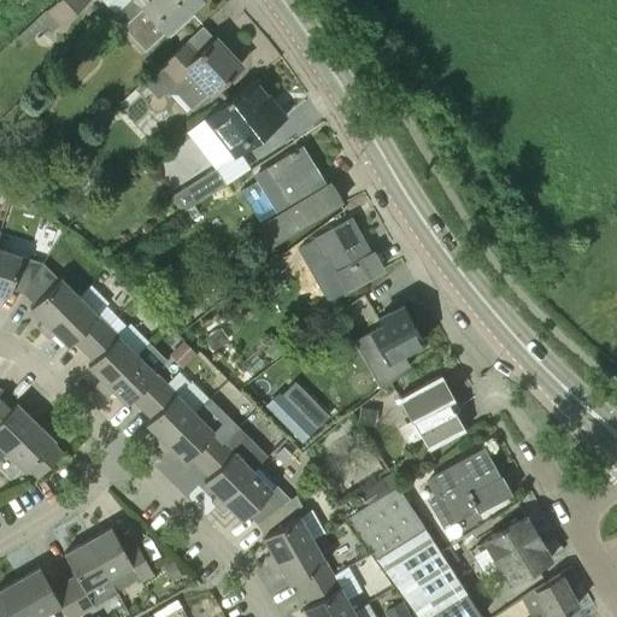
[(60,27),(88,0),(57,0),(46,11),(60,27)]
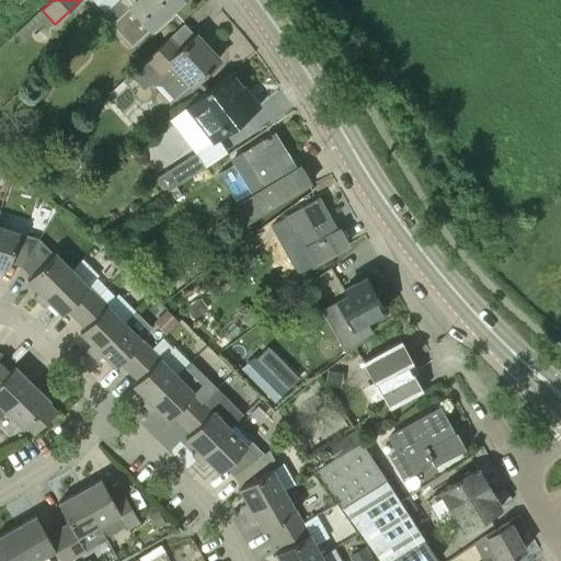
[(137,0),(128,9),(121,0),(117,0),(99,18),(109,29),(113,25),(132,46),(149,31),(150,33),(183,2),(181,0),(137,0)]
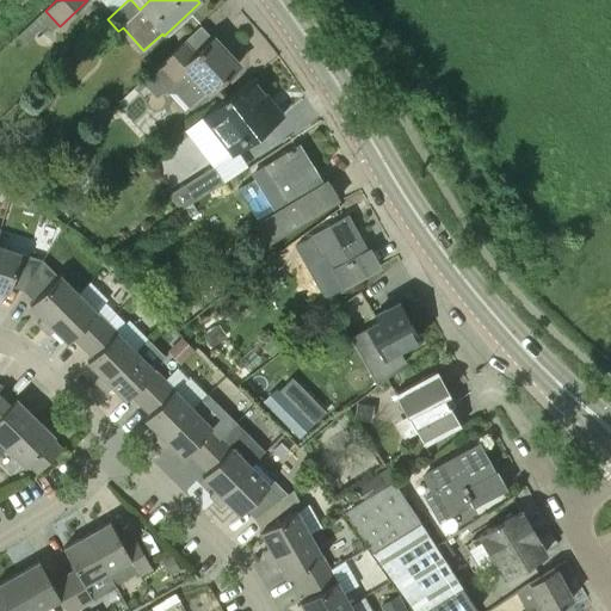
[(238,65),(213,38),(193,55),(181,43),(156,66),(141,81),(134,88),(137,93),(146,86),(156,98),(162,93),(176,93),(189,109),(207,92),(220,80),(221,81),(238,65)]
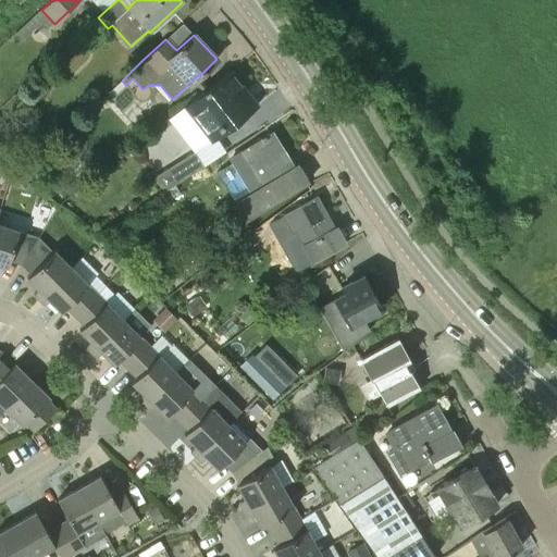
[(211,141),(257,107),(229,71),(183,104),(211,141)]
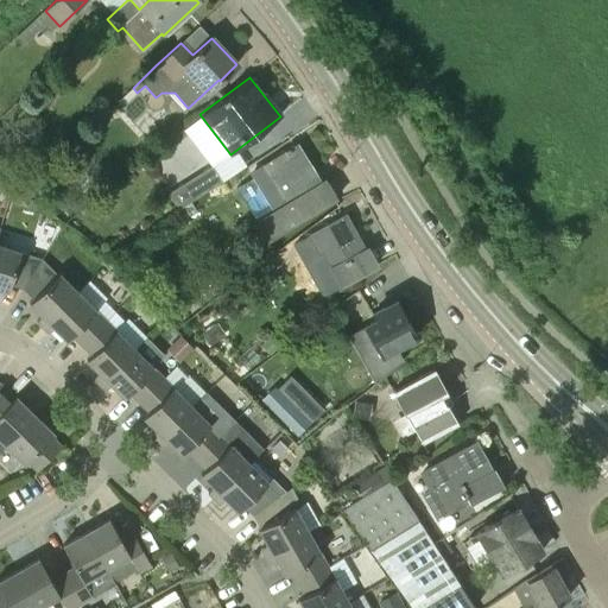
[(320,184),(296,146),(258,170),(259,172),(249,178),(270,211),(251,223),(265,246),(336,201),(324,181),(320,184)]
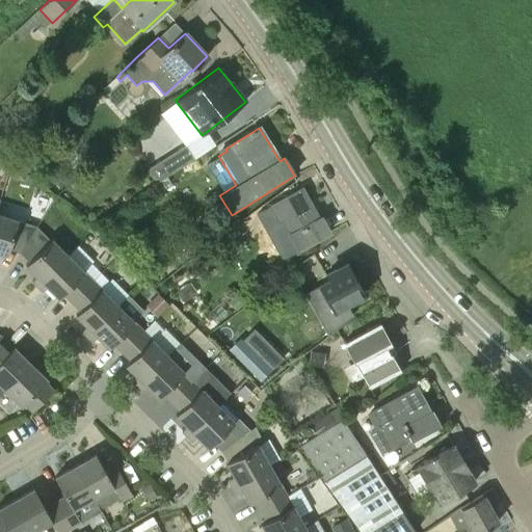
[(98,148),(92,141),(84,143),(82,151),(87,157),(96,155),(98,148)]
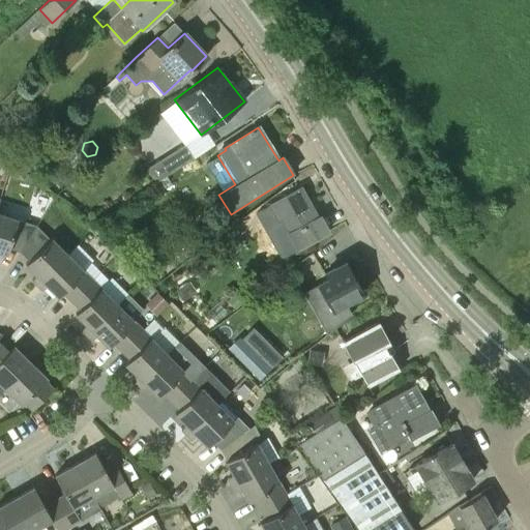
[(52,158),(60,156),(62,149),(57,144),(49,145),(47,152),(52,158)]
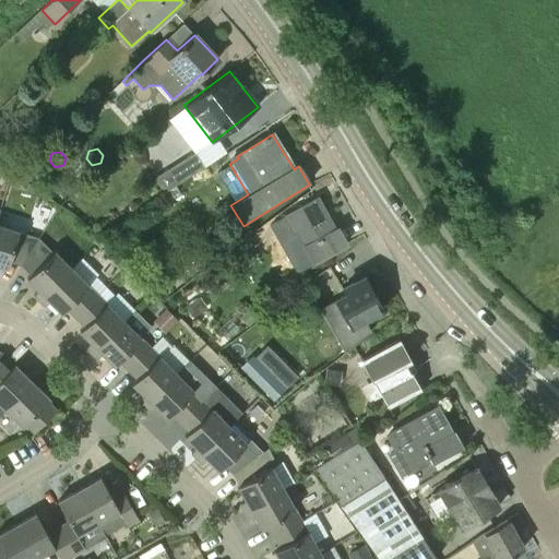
[(163,193),(176,186),(175,185),(203,167),(194,153),(153,178),(163,193)]
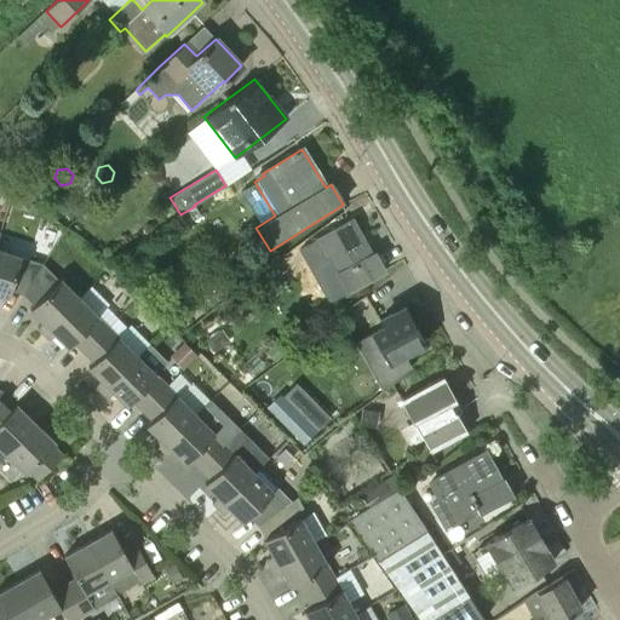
[(47,202),(44,208),(53,214),(57,208),(47,202)]
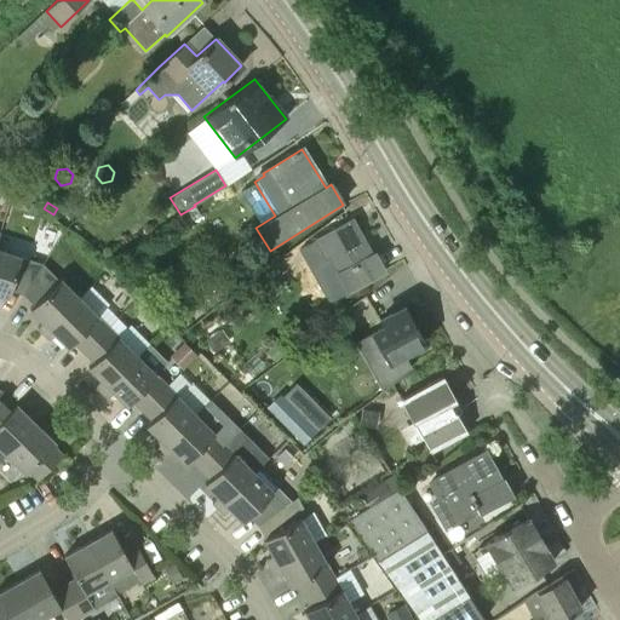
[(369,254),(350,219),(313,240),(323,259),(316,263),(326,281),(325,282),(323,288),(326,292),(328,296),(333,296),(336,296),(336,298),(346,292),(383,271),(373,253),(369,254)]
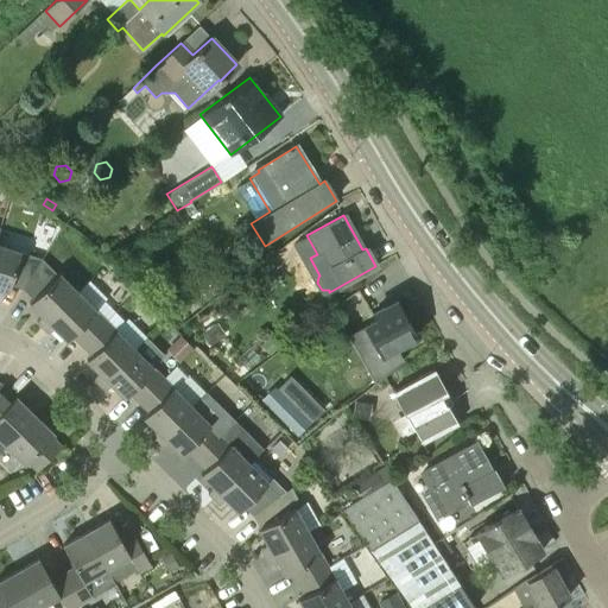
[(24,290),(43,258),(0,245),(0,289),(7,291),(10,284),(23,289),(24,290)]
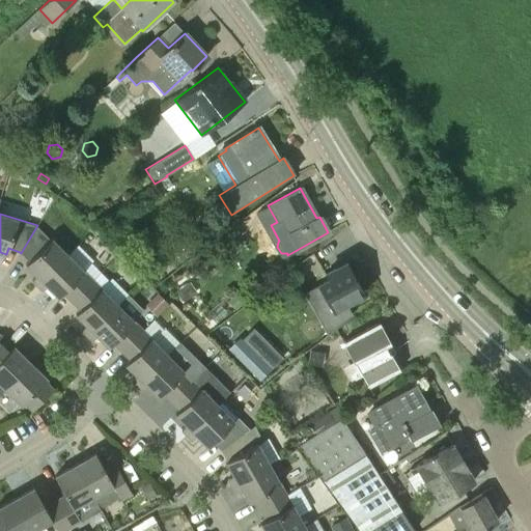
[(37,286),(68,255),(51,239),(50,240),(37,225),(21,253),(28,261),(25,264),(36,276),(32,281),(37,286)]
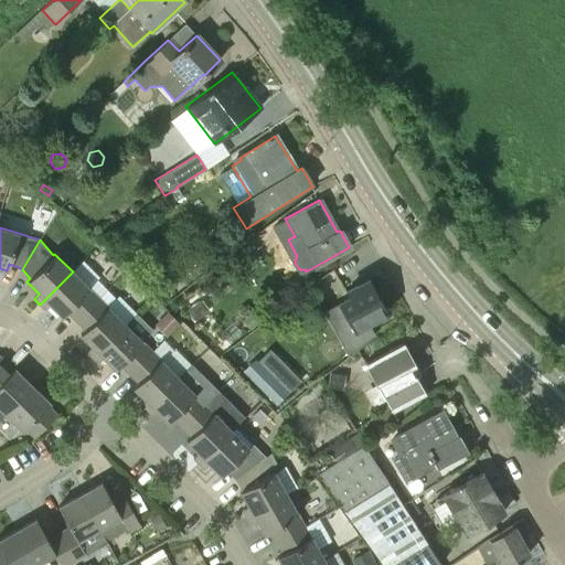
[(76,321),(99,298),(73,272),(40,305),(45,309),(51,304),(62,316),(66,311),(76,321)]
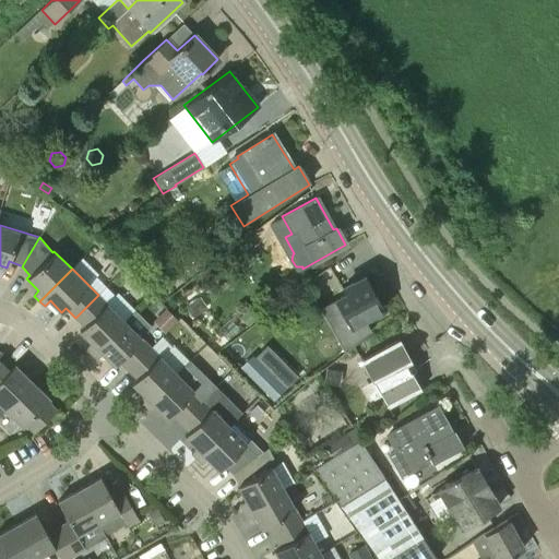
[(167,282),(161,286),(166,293),(171,288),(167,282)]
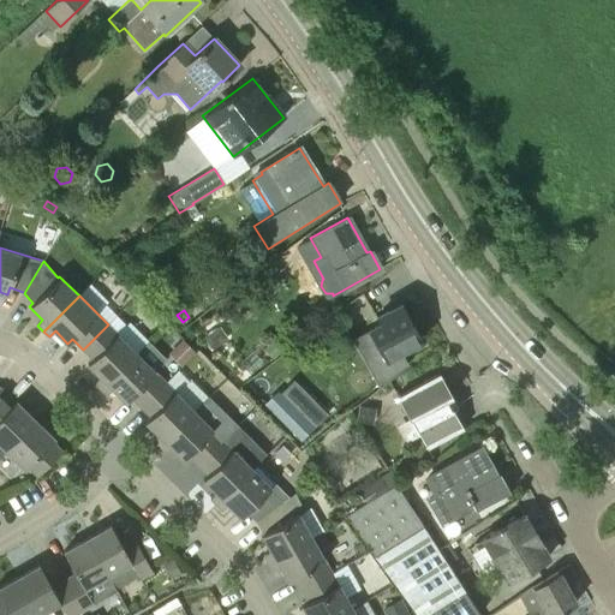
[(394,316),(390,310),(374,318),(376,323),(365,329),(384,364),(423,344),(405,310),(394,316)]
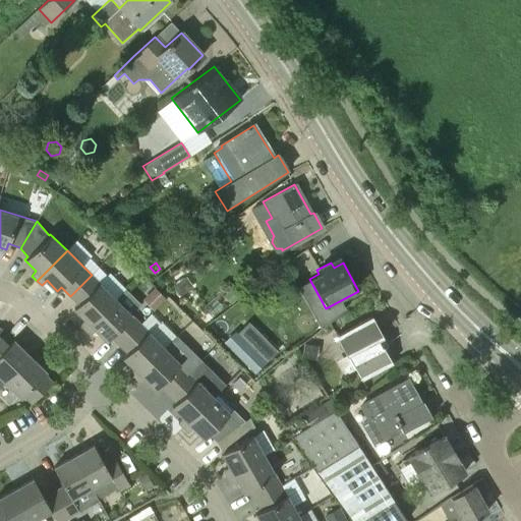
[(85,329),(116,299),(92,275),(70,296),(78,304),(74,308),(85,320),(80,325),(85,329)]
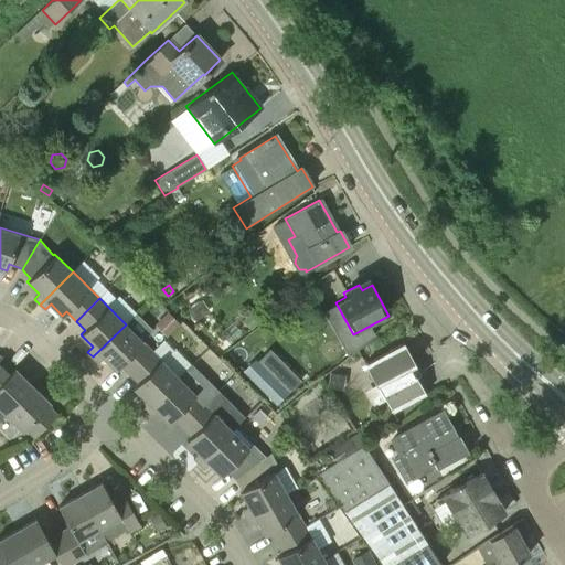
[(203,302),(191,311),(199,323),(212,315),(203,302)]
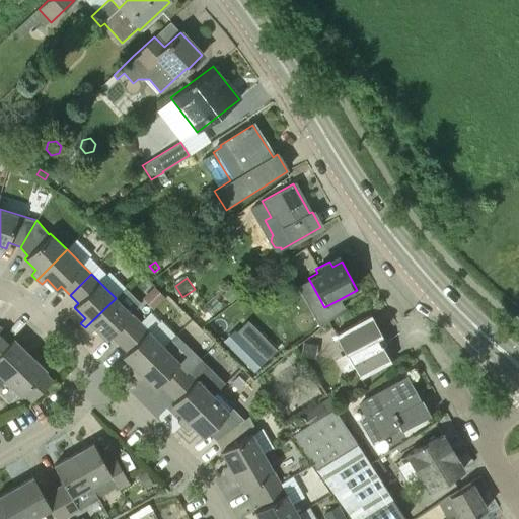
[(153,286),(142,297),(153,309),(165,297),(153,286)]
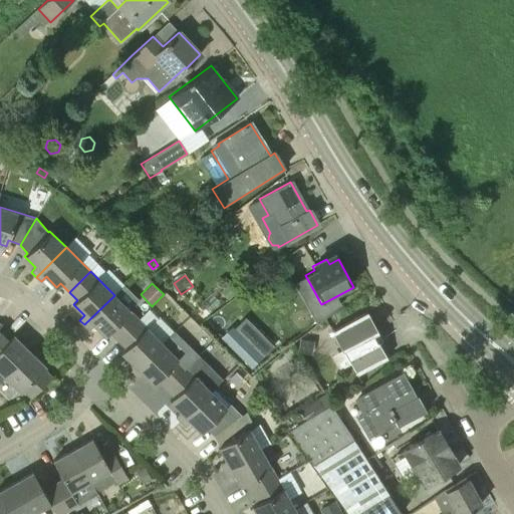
[(117,339),(139,319),(129,309),(139,299),(124,285),(114,295),(84,324),(89,329),(94,324),(105,335),(109,331),(117,339)]
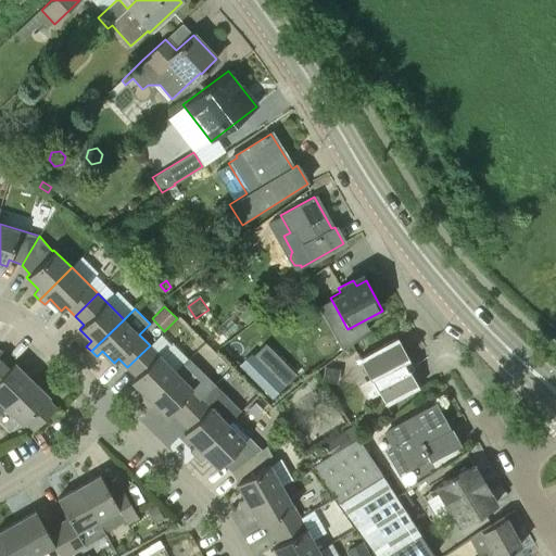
[(238,316),(247,326),(254,318),(247,308),(238,316)]
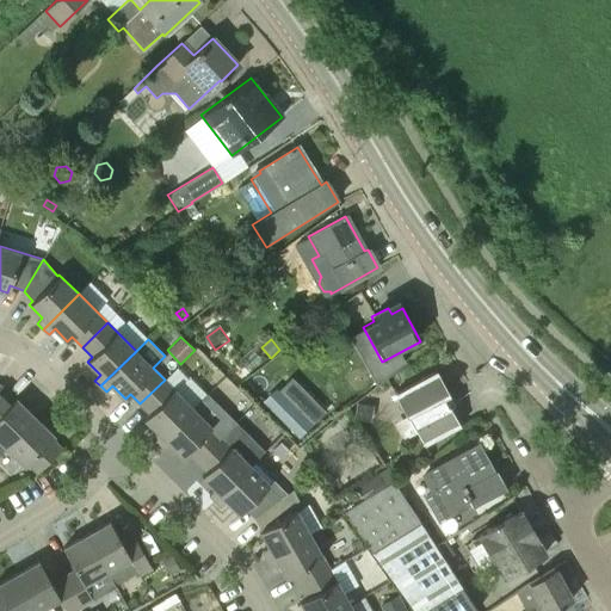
[(462,426),(451,407),(454,406),(455,402),(437,370),(395,394),(407,417),(408,415),(426,445),(462,426)]
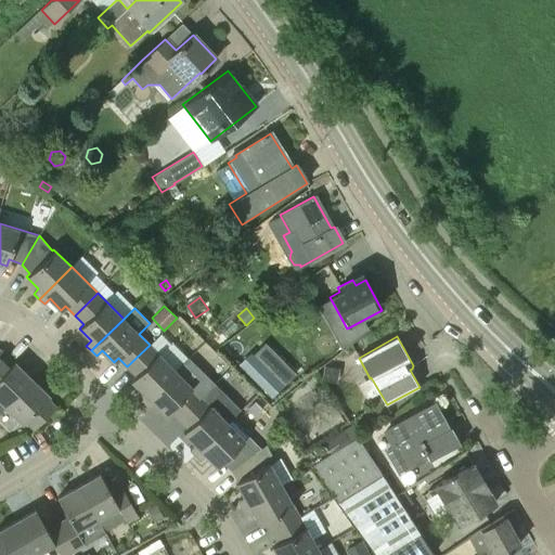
[(143,403),(176,371),(150,345),(127,366),(136,376),(131,381),(143,392),(138,398),(143,403)]
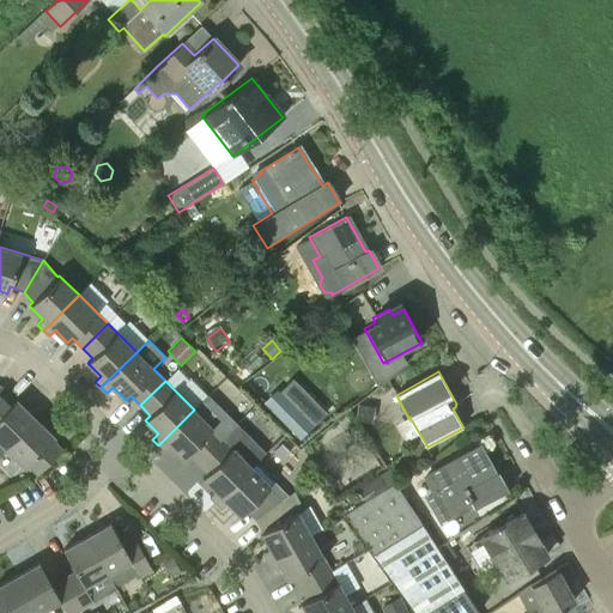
[(0,441),(6,448),(35,419),(16,400),(0,388),(0,441)]
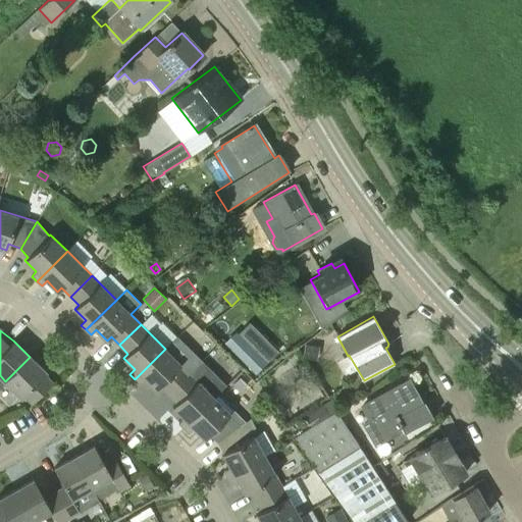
[(236,331),(224,343),(255,373),(266,362),(236,331)]
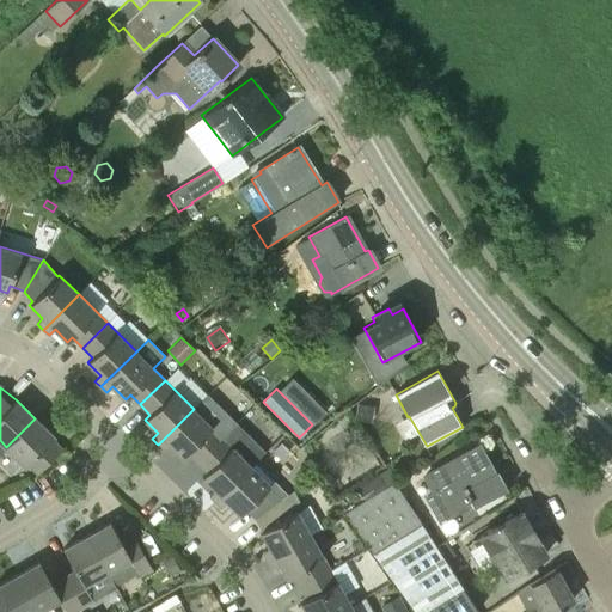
[(356,403),(353,421),(371,424),(374,407),(356,403)]
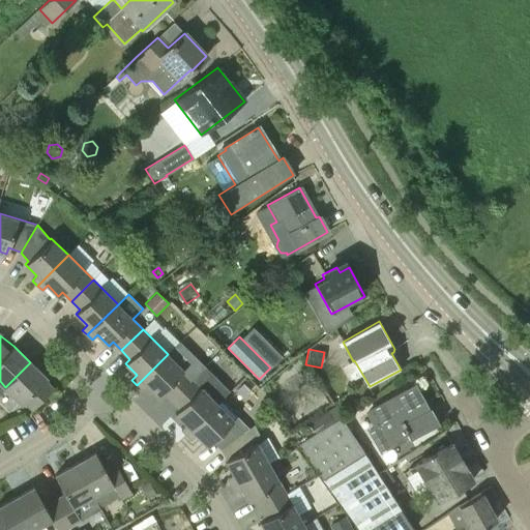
[(193,379),(205,366),(208,363),(199,354),(183,370),(168,354),(137,385),(141,390),(147,385),(158,395),(163,391),(172,401),(193,379)]
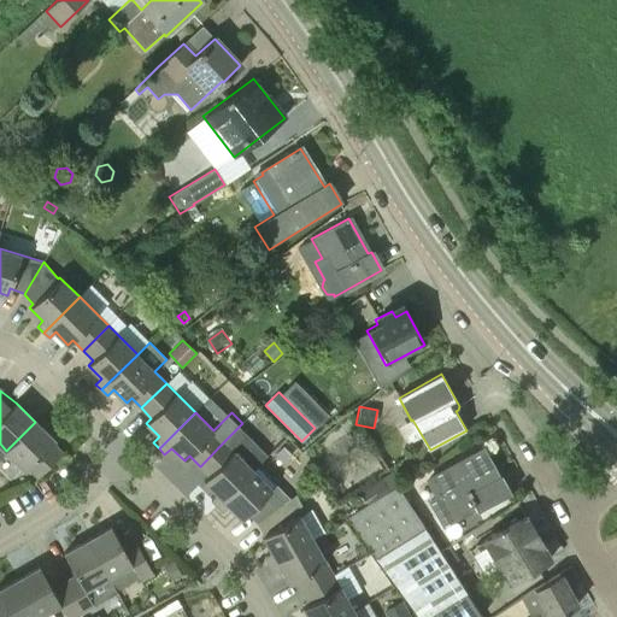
[(35,422),(6,451),(25,471),(28,469),(37,479),(62,452),(52,442),(54,440),(35,422)]
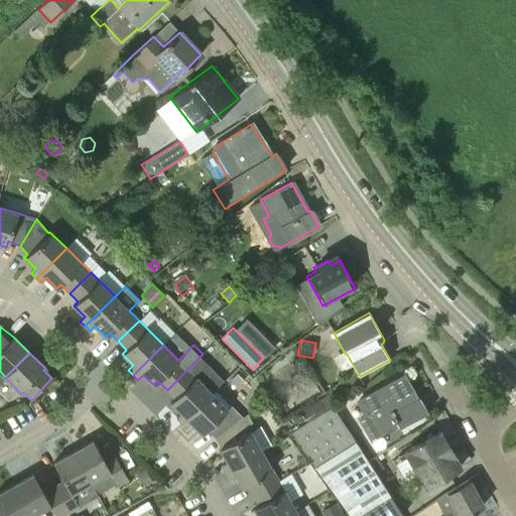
[(181,423),(212,393),(224,381),(200,357),(187,369),(167,390),(174,398),(170,402),(181,413),(176,418),(181,423)]
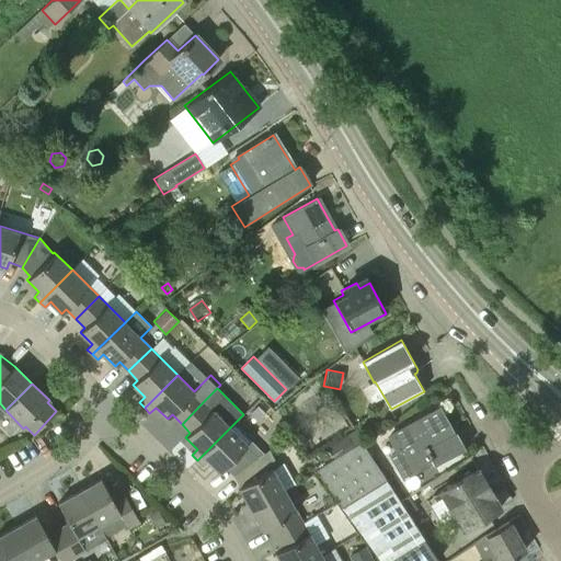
[(447,436),(434,412),(387,437),(395,451),(388,455),(402,480),(431,465),(433,467),(464,449),(454,432),(447,436)]
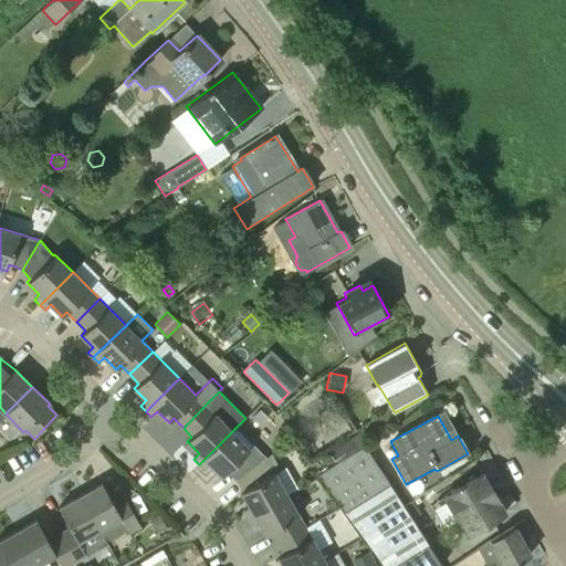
[(236,480),(262,461),(232,431),(199,464),(205,470),(210,464),(222,477),(227,472),(236,480)]
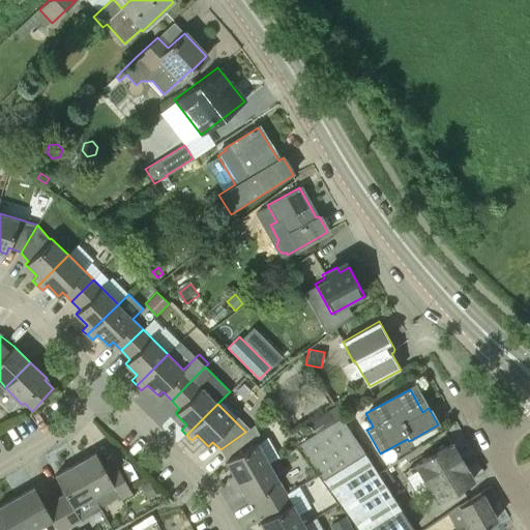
[(308,422),(315,433),(341,418),(334,407),(308,422)]
